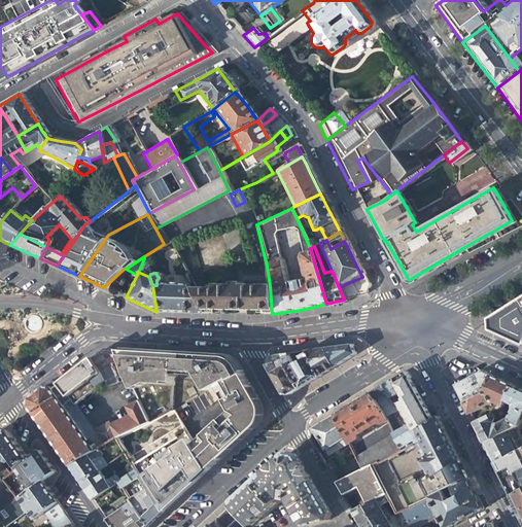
[(362,277),(339,287),(344,300),(362,294),(364,289),(367,285),(362,277)]
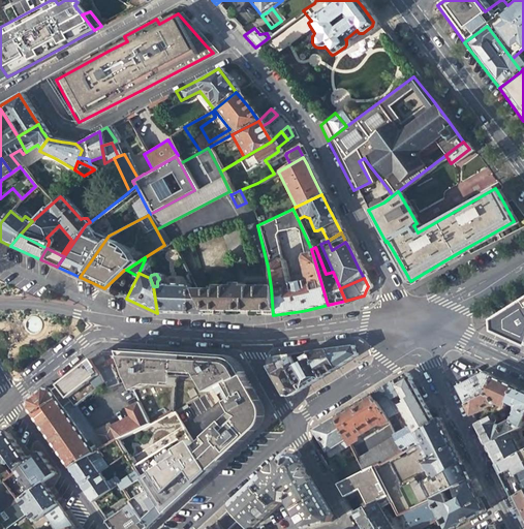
[(263,315),(273,315),(271,287),(240,287),(239,284),(229,284),(229,287),(213,287),(213,289),(192,290),(204,314),(214,314),(214,310),(227,310),(263,311),(263,315)]
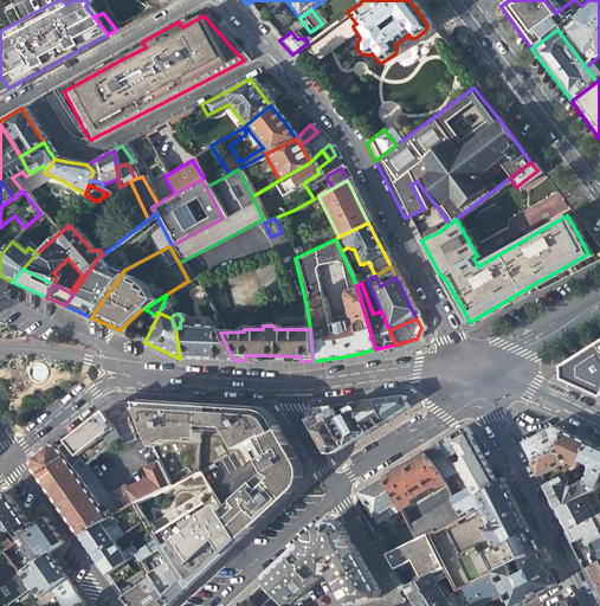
[(213,328),(180,328),(175,328),(180,359),(214,359),(213,333),(213,328)]
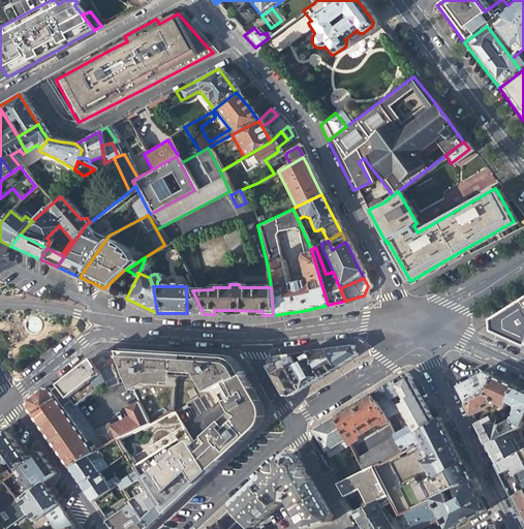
[(192,290),(186,290),(187,313),(194,313),(204,314),(192,290)]
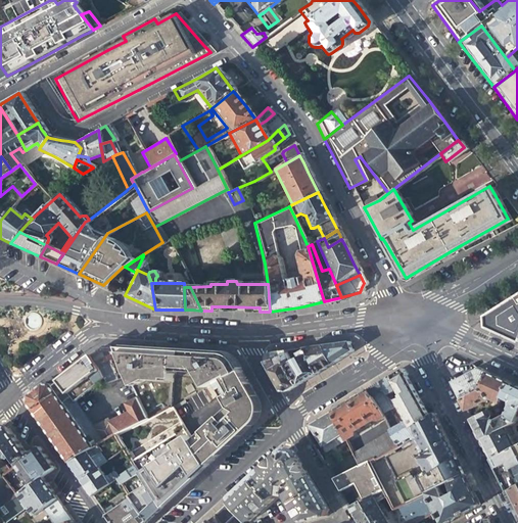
[(517,331),(517,293),(507,299),(480,317),(480,328),(513,342),(517,331)]
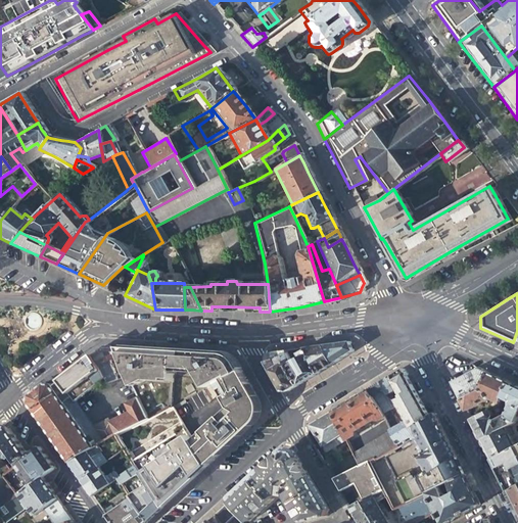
[(345,342),(319,346),(328,365),(349,351),(345,342)]
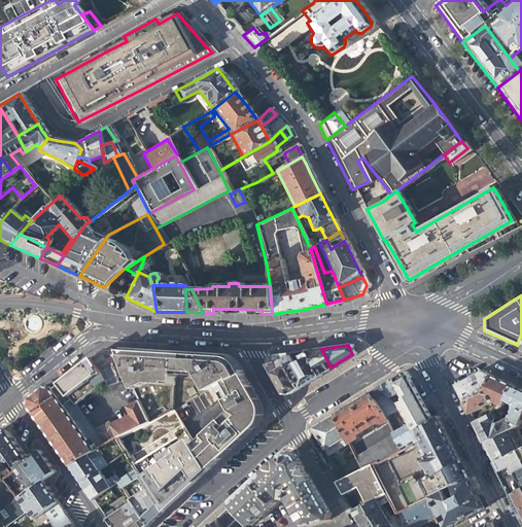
[(331,367),(321,349),(303,351),(316,376),(331,367)]
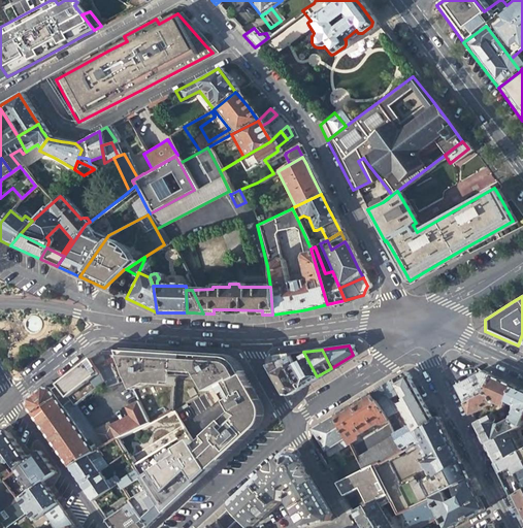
[(109,363),(118,359),(116,352),(101,351),(90,358),(103,382),(105,386),(117,382),(109,363)]
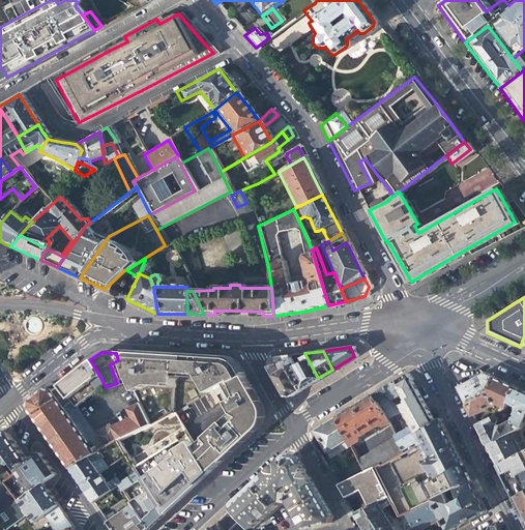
[(124,353),(116,353),(118,360),(120,365),(122,371),(125,380),(137,403),(147,423),(168,412),(171,378),(173,378),(174,375),(192,377),(195,377),(204,394),(213,389),(213,390),(228,382),(228,384),(240,377),(236,369),(233,364),(225,359),(214,359),(145,354),(124,353)]
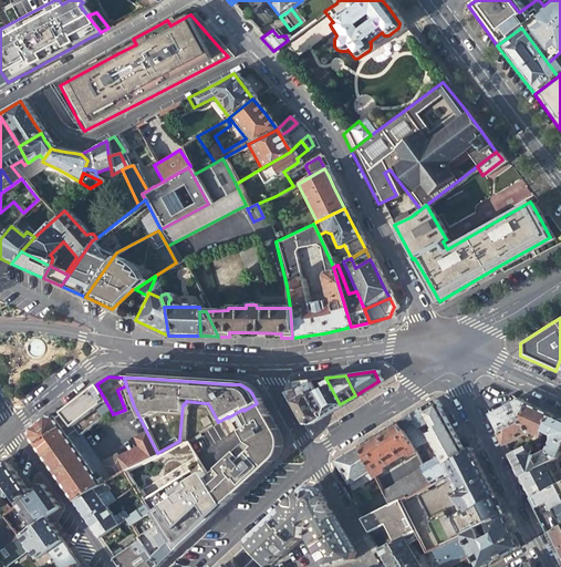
[(312,394),(305,381),(299,381),(301,389),(318,418),(340,404),(325,378),(317,379),(321,390),(312,394)]
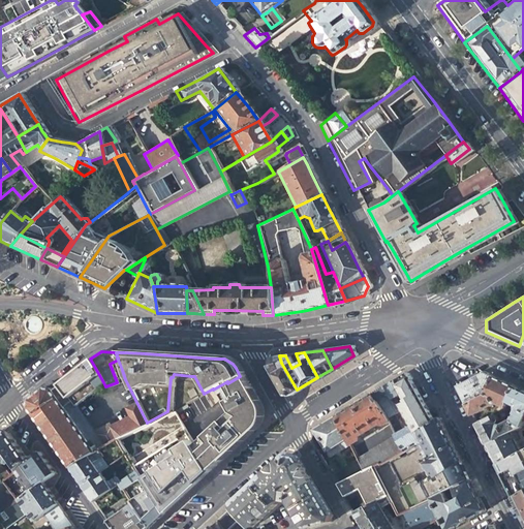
[(281,363),(279,355),(265,358),(264,366),(272,379),(281,396),(286,397),(297,390),(281,363)]
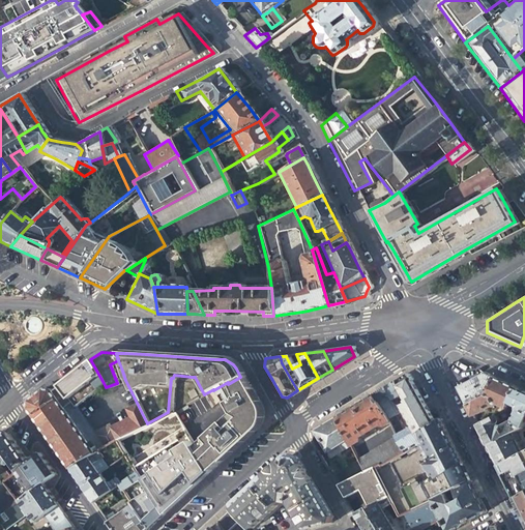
[(73,407),(104,383),(90,359),(55,384),(68,402),(73,407)]
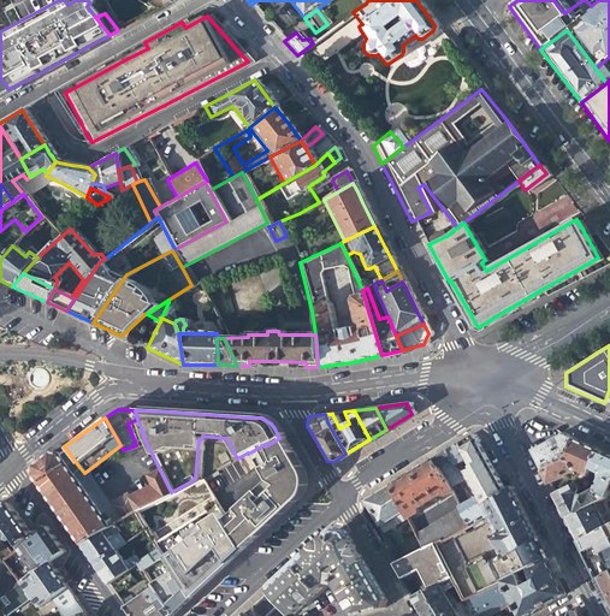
[(479,507),(499,492),(485,466),(473,444),(474,440),(471,434),(465,438),(456,444),(469,469),(457,475),(443,451),(440,454),(431,458),(430,460),(449,493),(459,510),(462,516),(479,507)]
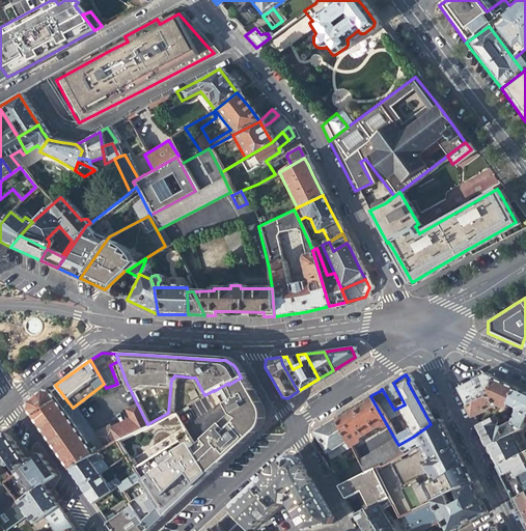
[(455,389),(464,407),(482,397),(491,379),(487,376),(482,374),(455,389)]
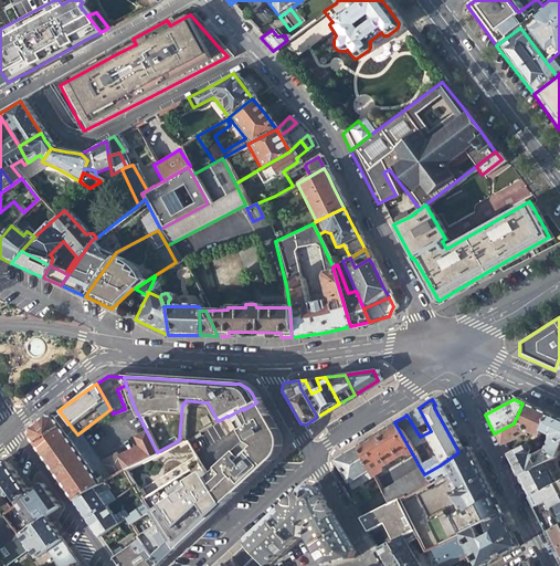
[(244,446),(205,482),(219,505),(230,494),(273,456),(275,451),(275,449),(276,443),(274,435),(264,416),(256,402),(243,410),(243,408),(228,417),(244,446)]
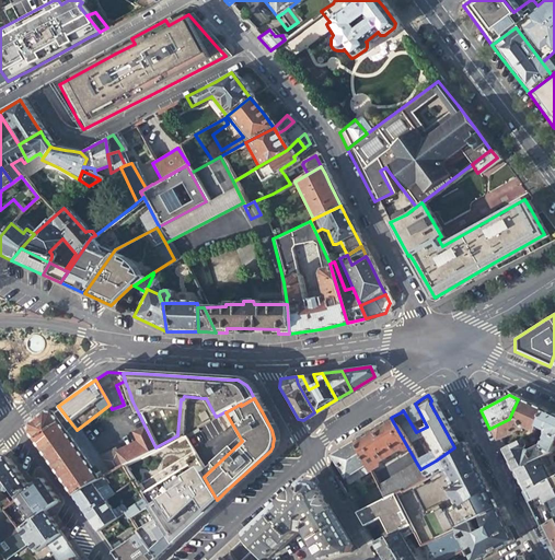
[(532,432),(534,427),(541,410),(527,404),(518,399),(509,419),(489,429),(496,441),(522,428),(532,432)]
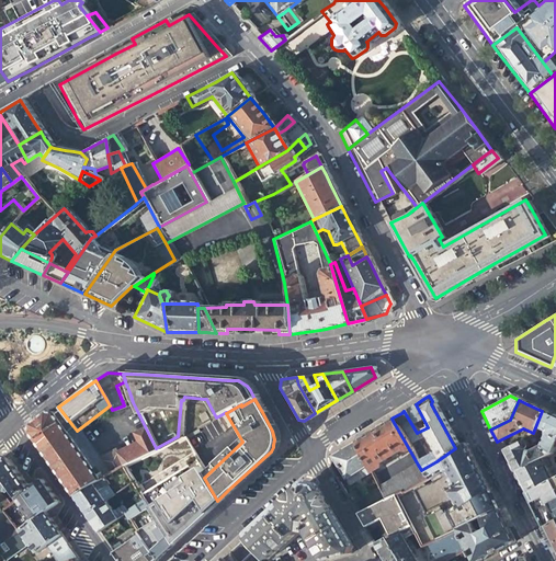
[(411,407),(404,411),(417,433),(428,427),(416,404),(411,407)]
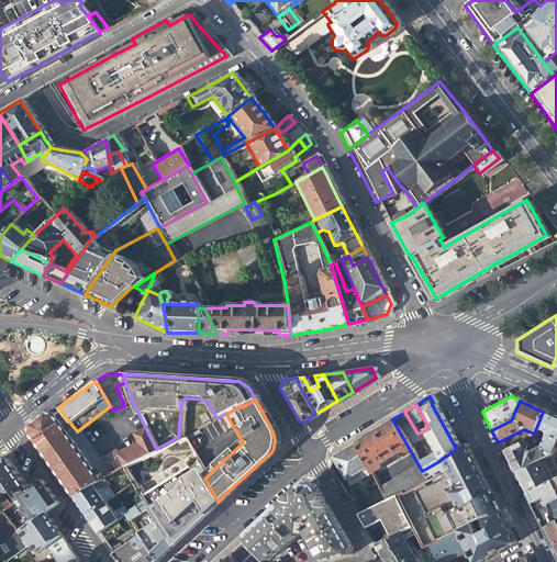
[(64,433),(73,426),(58,407),(51,414),(64,433)]
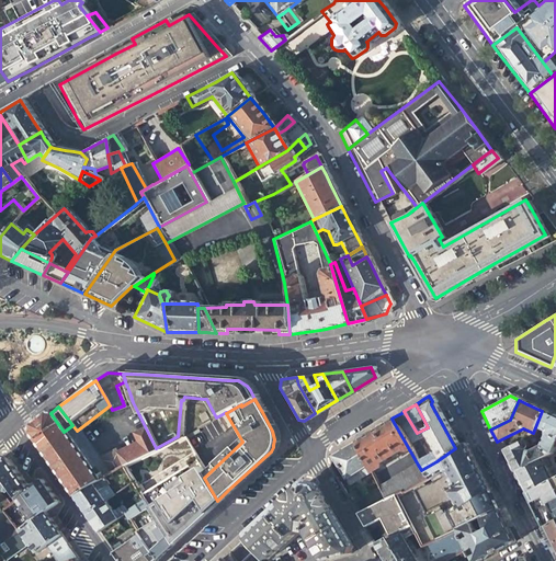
[(545,436),(539,446),(549,453),(553,447),(555,439),(555,416),(552,415),(542,411),(535,427),(543,432),(544,433),(545,436)]
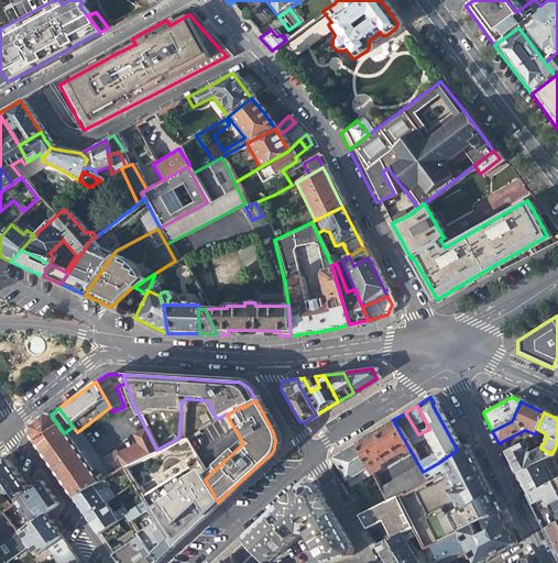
[(98,481),(64,433),(51,415),(42,414),(40,416),(26,427),(24,433),(69,498),(98,481)]
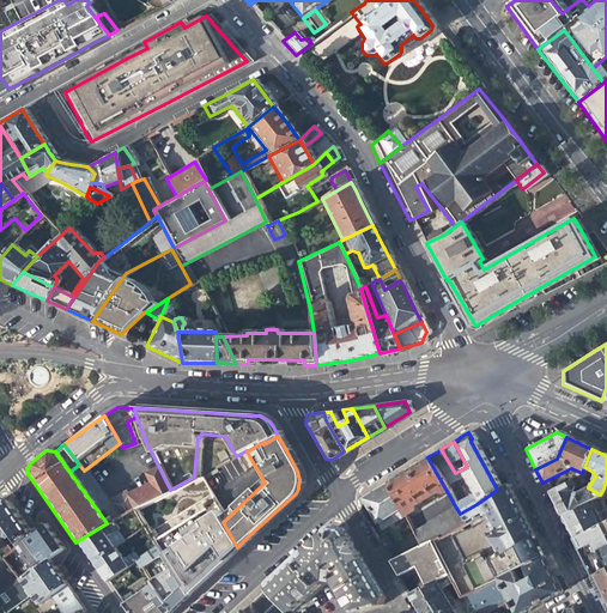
[(438,496),(447,491),(428,457),(405,471),(386,483),(400,514),(402,517),(413,511),(411,508),(436,493),(437,493),(438,496)]
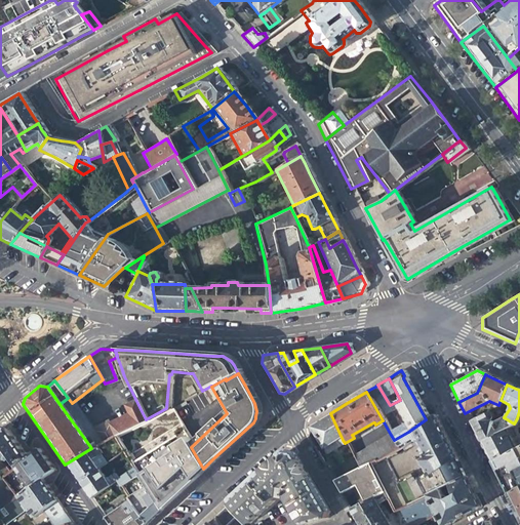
[(89,428),(72,403),(68,398),(60,404),(91,448),(96,446),(112,436),(113,435),(107,423),(105,419),(89,428)]
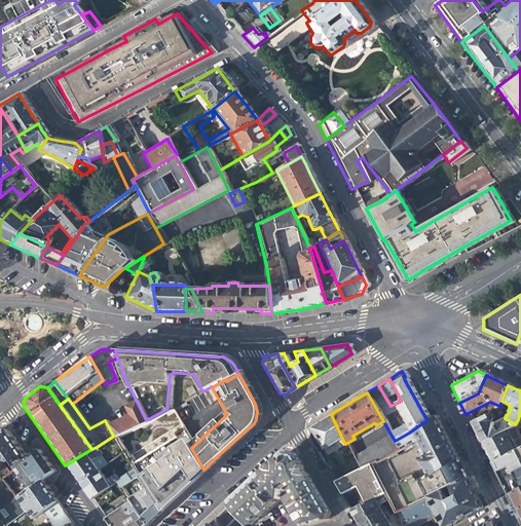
[(126,414),(107,424),(113,436),(146,420),(136,400),(123,406),(126,414)]
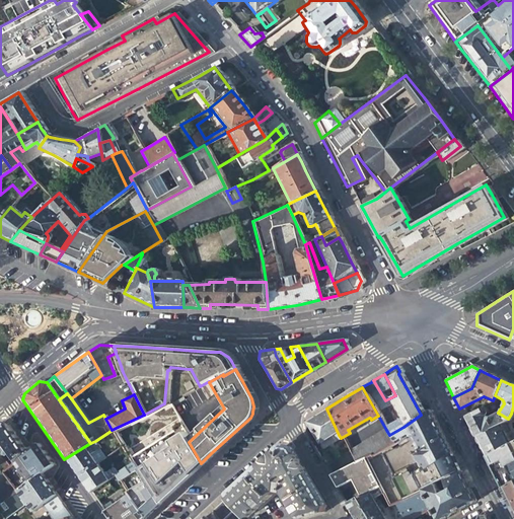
[(131,464),(116,474),(114,475),(117,480),(135,469),(142,482),(156,504),(168,494),(192,471),(201,463),(189,442),(182,432),(167,405),(164,403),(144,415),(112,430),(111,431),(131,464)]
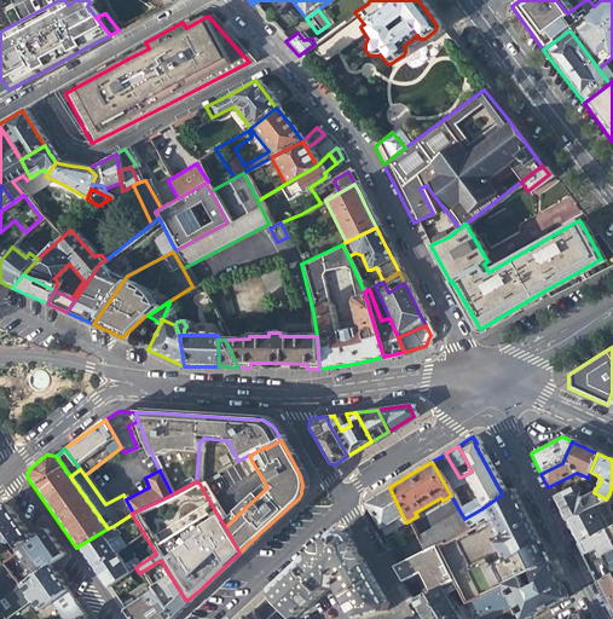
[(362,504),(381,532),(404,519),(389,487),(375,496),(362,504)]
